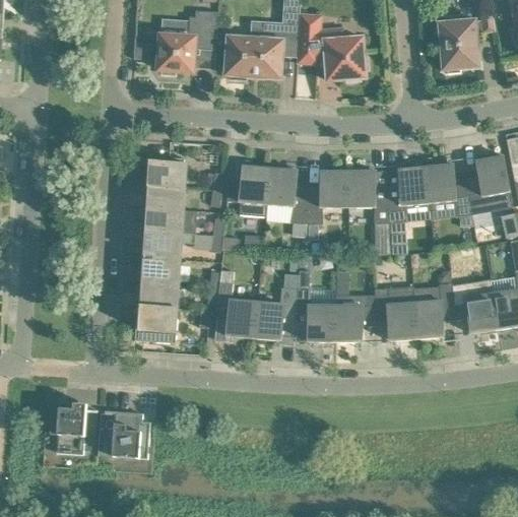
[(227,52),(225,72),(229,72),(229,77),(245,78),(245,73),(279,76),(281,34),(297,35),(299,12),(299,0),(282,0),(281,21),(273,21),(272,39),(228,36),(227,52)]
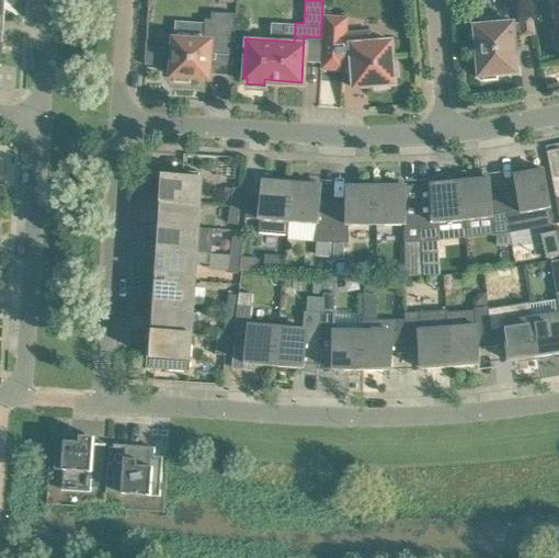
[(172,36),(170,73),(173,73),(173,78),(187,79),(187,75),(207,76),(208,52),(231,53),(235,11),(209,10),(209,16),(203,16),(203,27),(202,38),(172,36)]
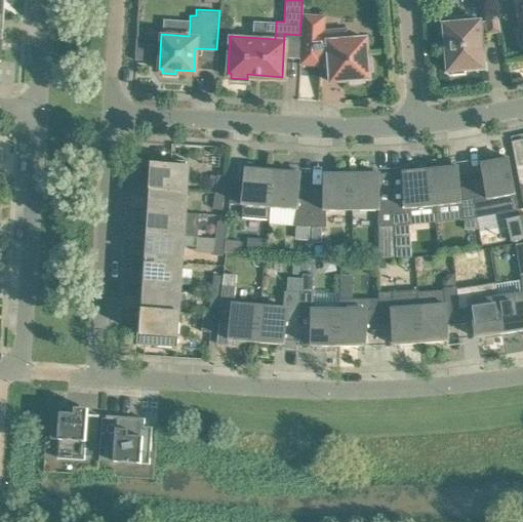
[(479,18),(442,22),(446,69),(450,69),(450,73),(464,72),(464,68),(483,66),(480,32),(486,31),(487,32),(499,30),(495,11),(483,13),(484,18),(479,19),(479,18)]
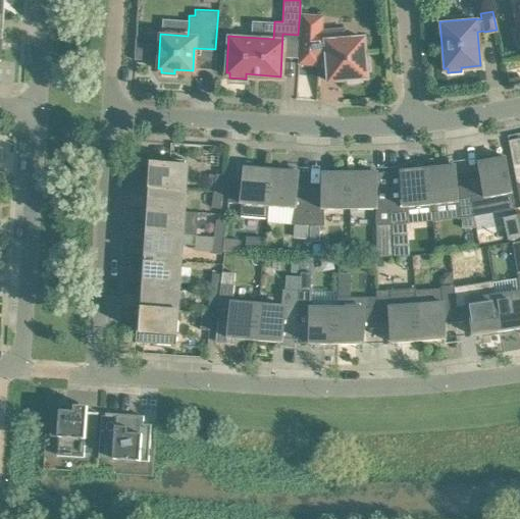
[(300,12),(298,35),(297,55),(295,54),(295,56),(297,56),(297,61),(318,63),(318,59),(326,58),(327,80),(347,78),(347,81),(361,80),(361,76),(366,76),(366,69),(369,69),(368,55),(365,55),(363,36),(345,37),(344,27),(320,28),(321,14),(300,12)]
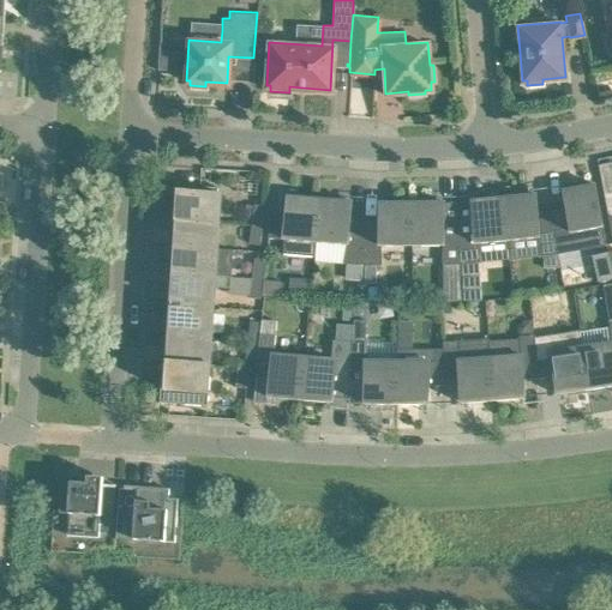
[(565,206),(551,209),(555,233),(569,230),(573,243),(604,236),(593,182),(562,188),(565,206)]
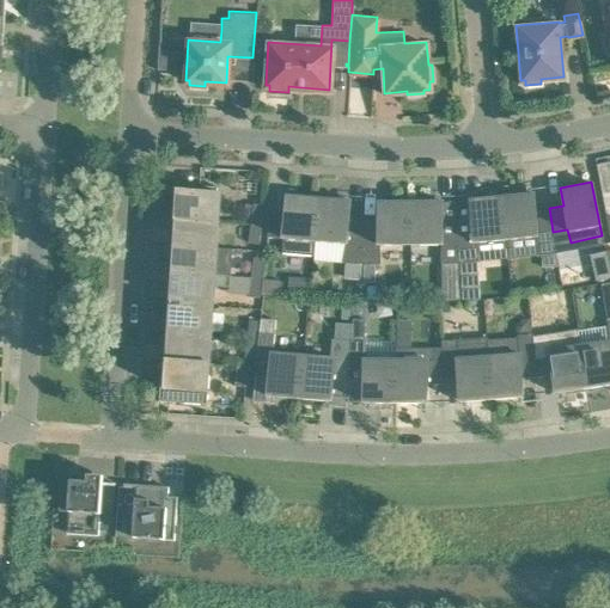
[(175,215),(217,219),(219,191),(215,191),(215,184),(197,183),(197,190),(176,188),(175,215)]
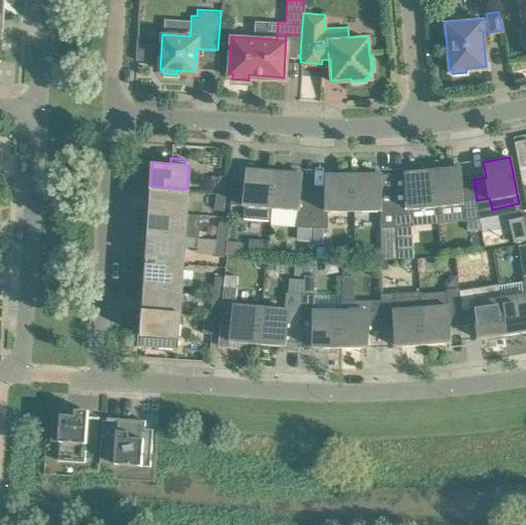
[(477,200),(473,179),(460,182),(459,165),(431,168),(435,205),(461,202),(463,219),(465,219),(478,218),(479,217),(477,200)]
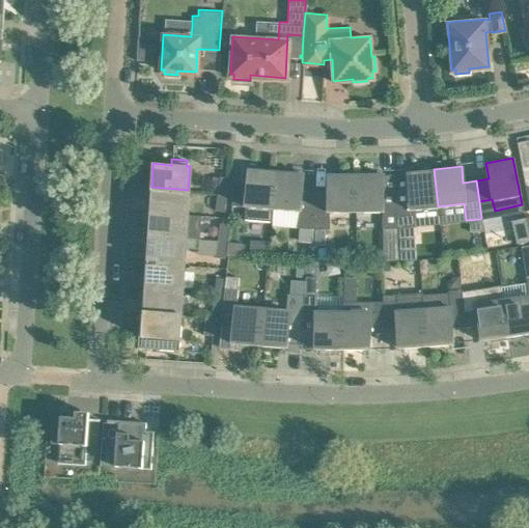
[(233,183),(230,204),(231,204),(244,205),(243,217),(271,219),(275,170),(247,168),(246,185),(233,183)]
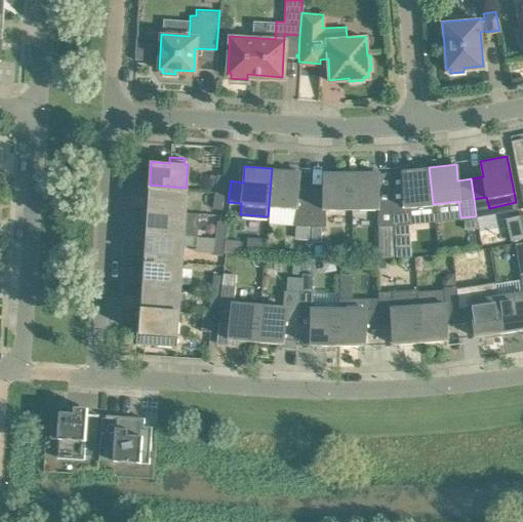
[(407,206),(433,204),(429,167),(402,169),(402,173),(390,173),(393,225),(408,223),(407,206)]
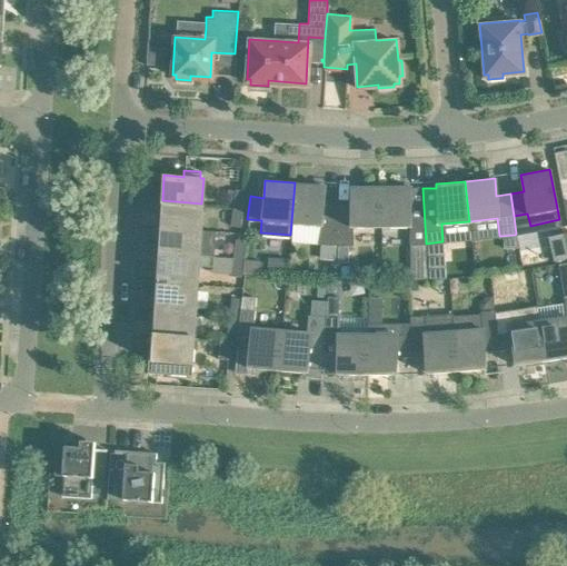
[(290,235),(290,240),(319,242),(318,257),(334,258),(335,244),(337,202),(322,202),(325,185),(295,182),(290,235)]
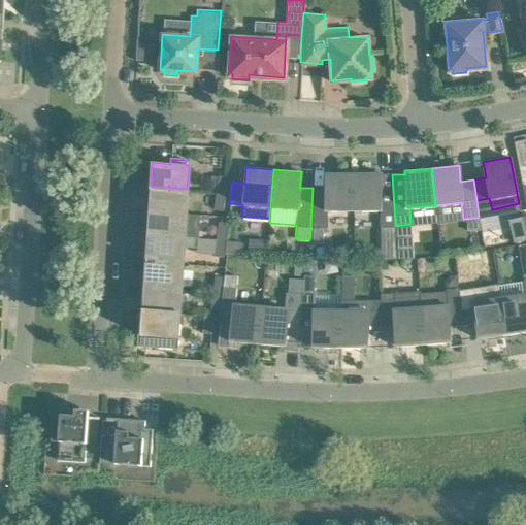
[(327,209),(353,209),(353,172),(325,172),(325,189),(313,188),(310,226),(327,226),(327,209)]
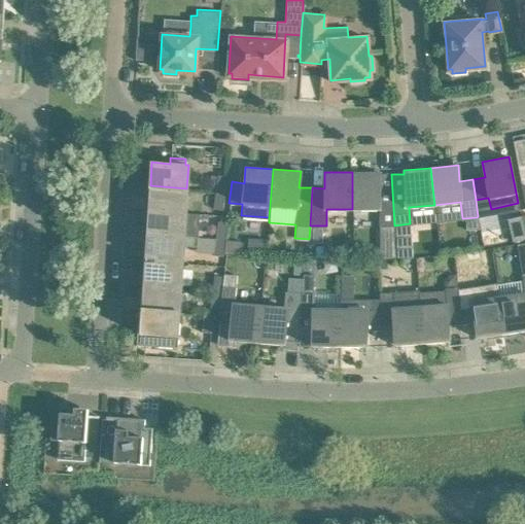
[(379,172),(352,172),(352,209),(378,209),(378,225),(381,225),(381,239),(393,239),(393,225),(394,225),(391,174),(379,175),(379,172)]
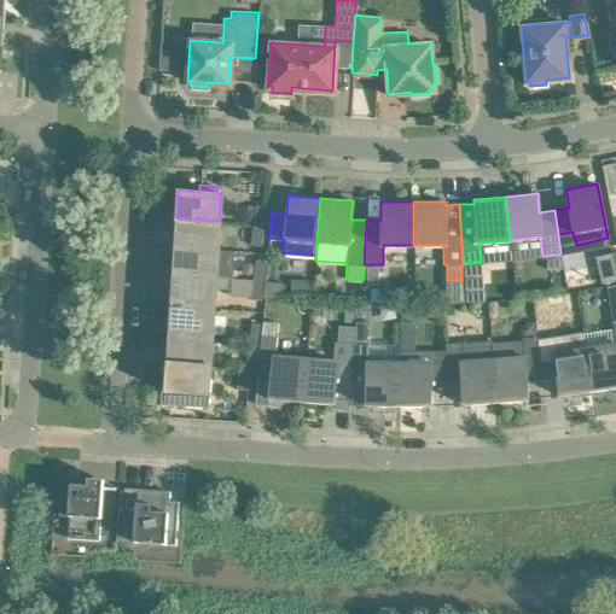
[(262,224),(265,204),(253,203),(251,223),(262,224)]
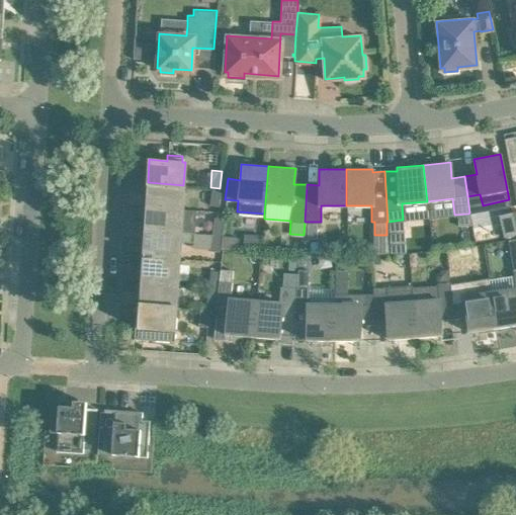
[(182,207),(183,185),(148,182),(146,205),(182,207)]
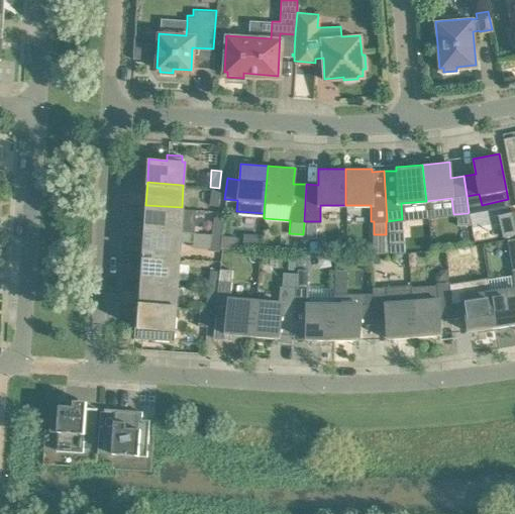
[(217,204),(219,188),(210,187),(208,203),(217,204)]
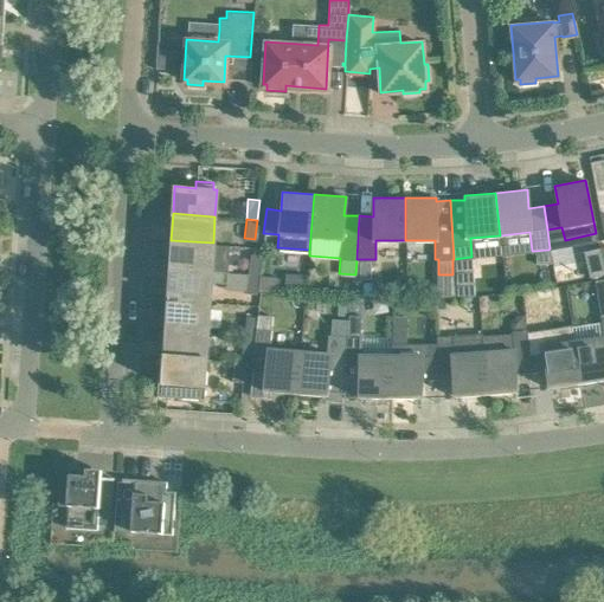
[(230,244),(213,243),(171,240),(169,266),(229,271),(230,244)]
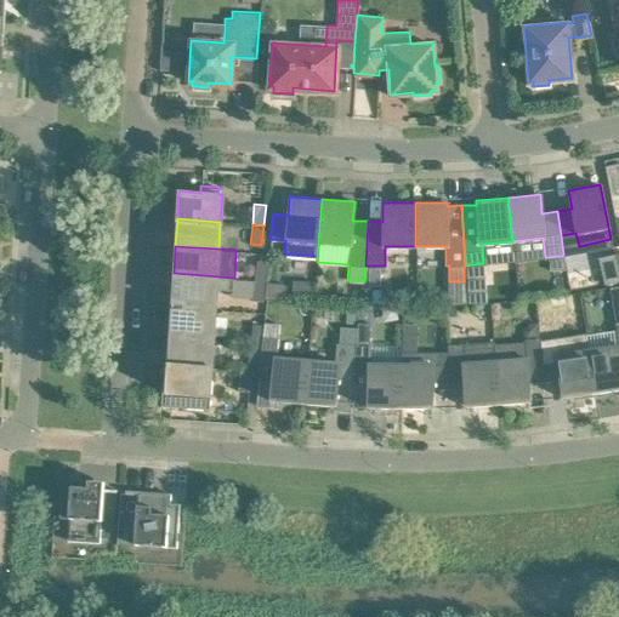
[(562,256),(547,257),(549,269),(563,268),(562,256)]
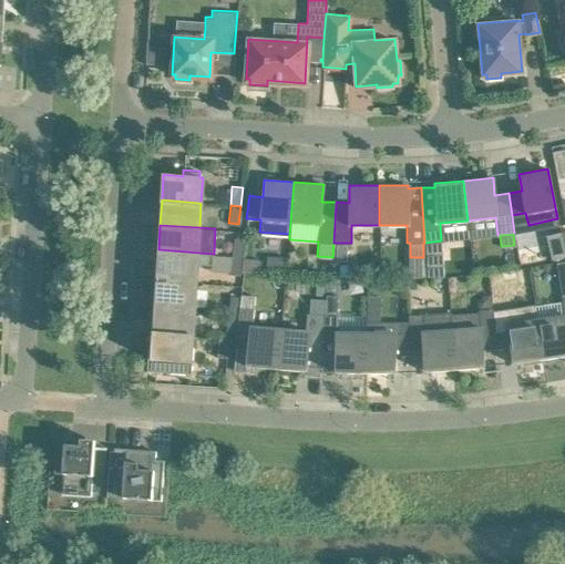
[(561,235),(546,238),(551,258),(564,255),(564,252),(564,248),(561,235)]
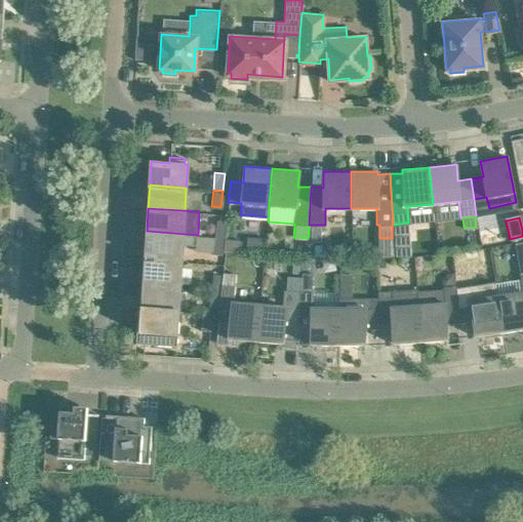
[(224,237),(226,219),(216,218),(214,236),(224,237)]
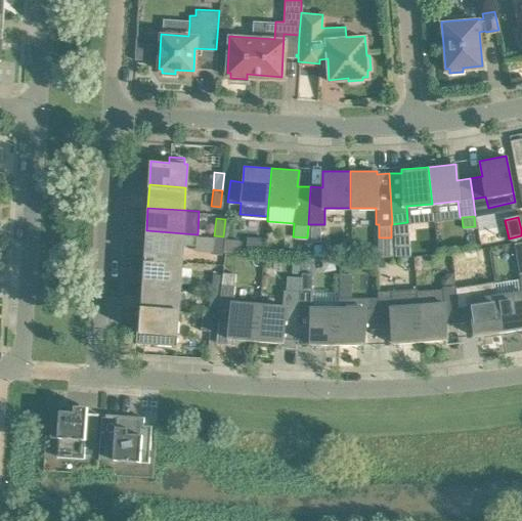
[(144,257),(181,260),(181,257),(182,243),(194,244),(196,234),(198,234),(146,230),(144,257)]
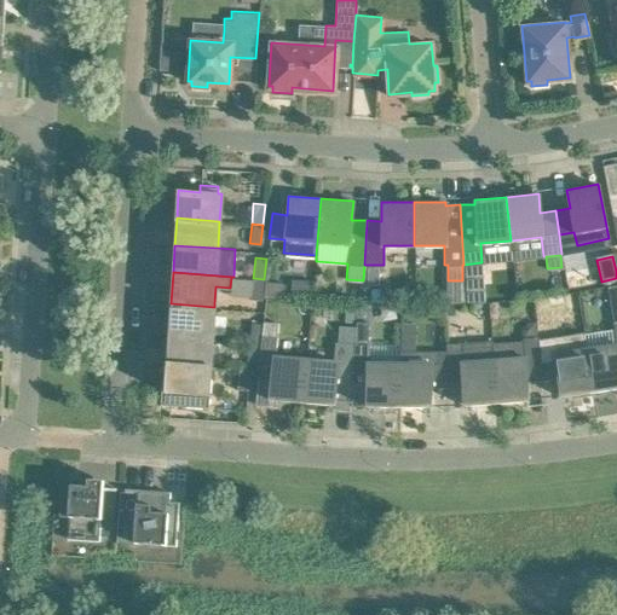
[(260,299),(264,279),(253,278),(249,297),(260,299)]
